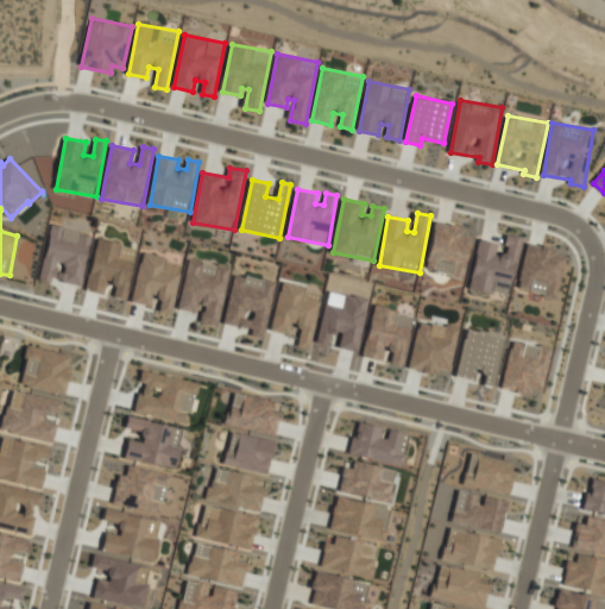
[(429,270),(465,275),(471,227),(435,223),(429,270)]
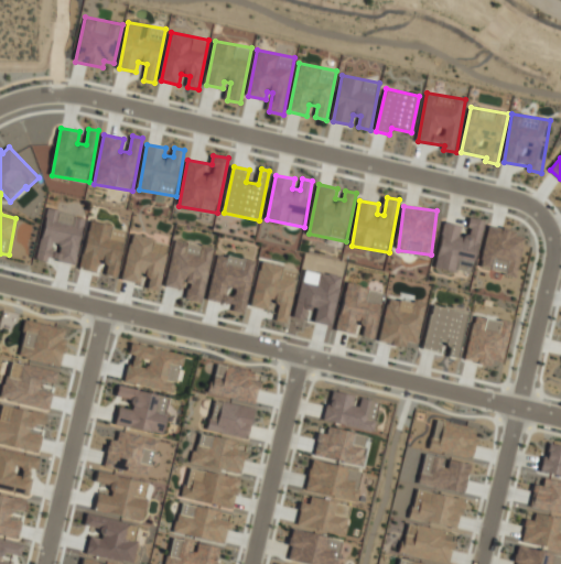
[(86,217),(47,209),(39,259),(50,261),(50,259),(77,263),(86,217)]
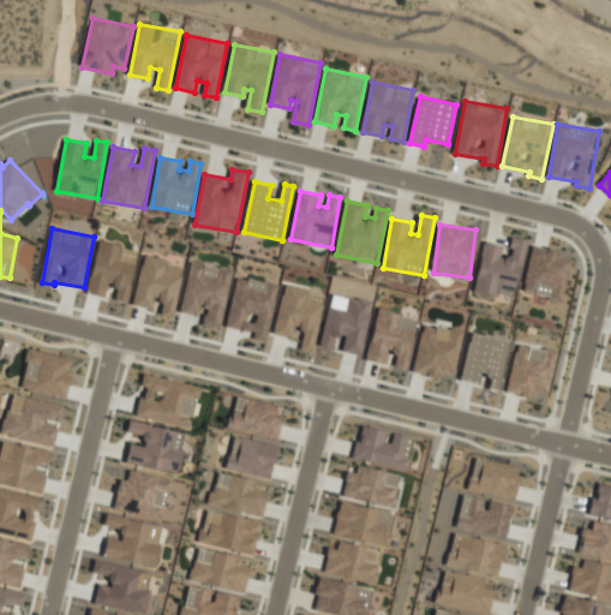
[(528,240),(514,237),(511,249),(485,244),(475,291),(515,299),(528,240)]
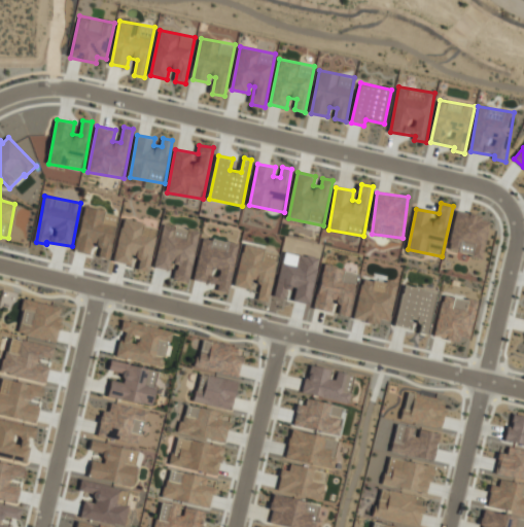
[(110,258),(119,214),(84,206),(75,252),(92,256),(94,245),(102,247),(100,256),(110,258)]
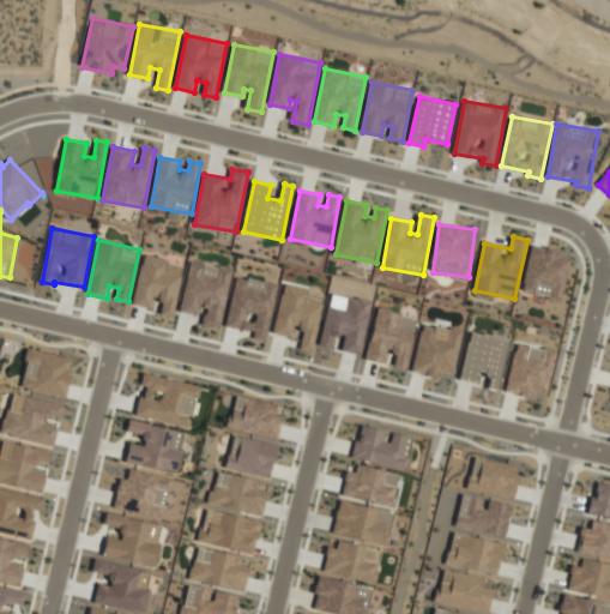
[(524,292),(563,300),(573,254),(532,246),(524,292)]
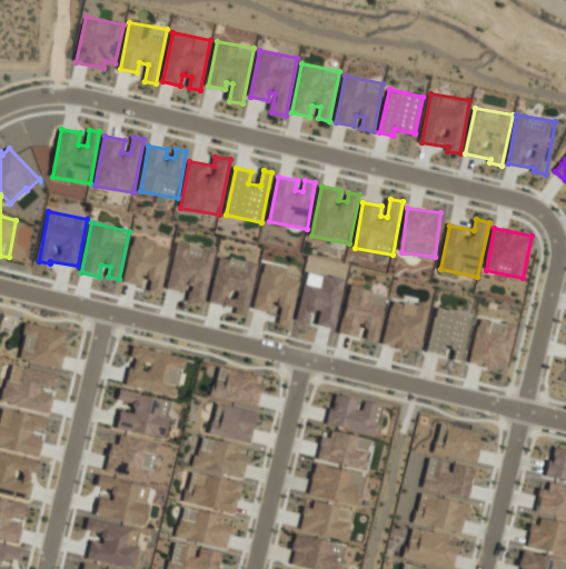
[(161,293),(171,245),(133,237),(125,282),(142,286),(144,277),(152,279),(150,291),(161,293)]
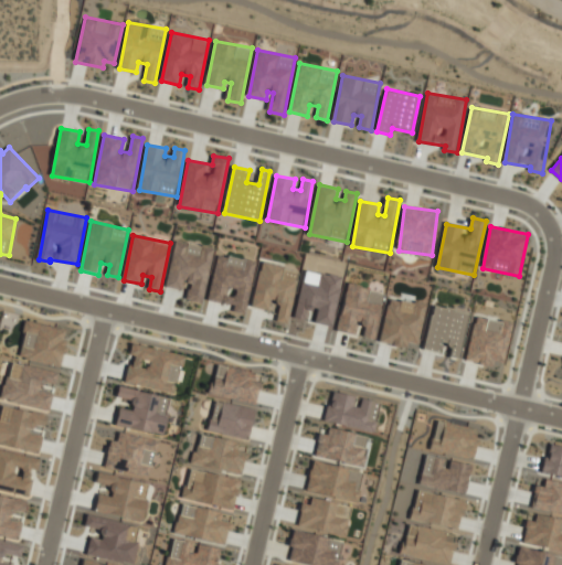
[(215,248),(177,241),(167,287),(183,290),(184,281),(191,284),(188,299),(204,302),(215,248)]
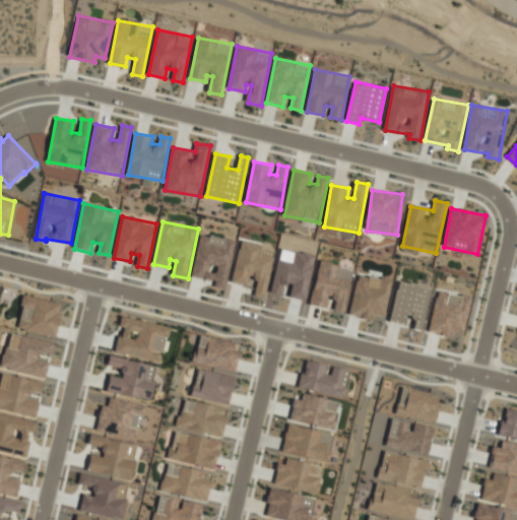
[(193,276),(216,280),(215,286),(228,288),(236,240),(200,234),(193,276)]
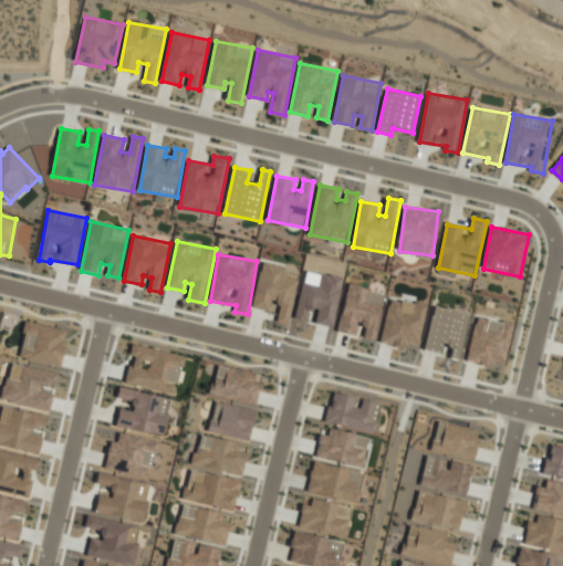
[(253,307),(271,311),(272,302),(282,304),(278,322),(290,324),(300,270),(262,263),(253,307)]
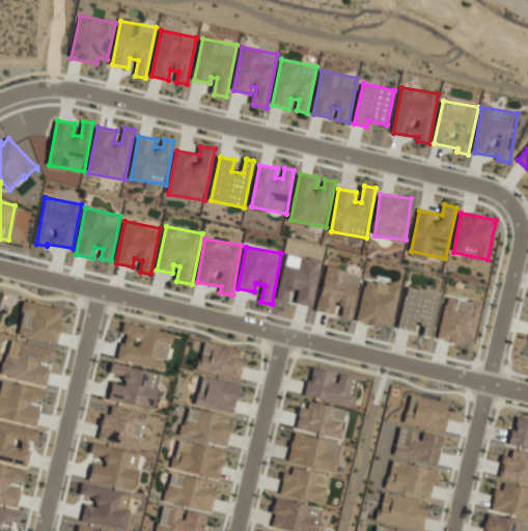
[(353,318),(361,275),(327,268),(318,311),(336,314),(353,318)]
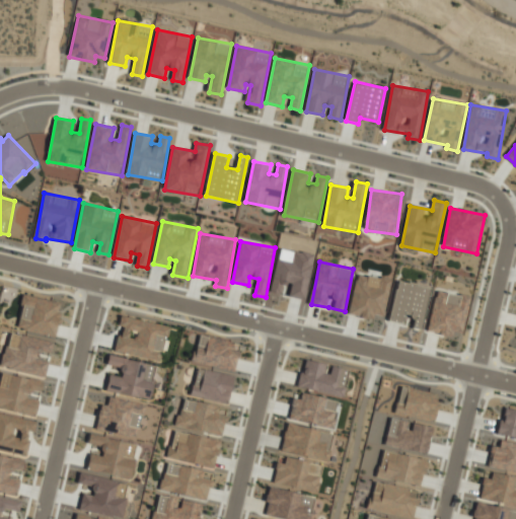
[(350,314),(375,319),(376,314),(384,315),(390,289),(381,287),(383,279),(358,274),(350,314)]
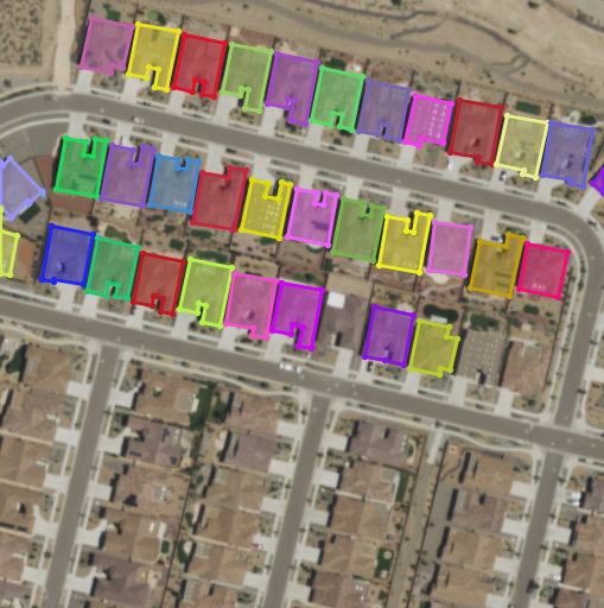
[(457,375),(471,379),(474,368),(488,371),(485,384),(494,386),(504,336),(466,329),(457,375)]
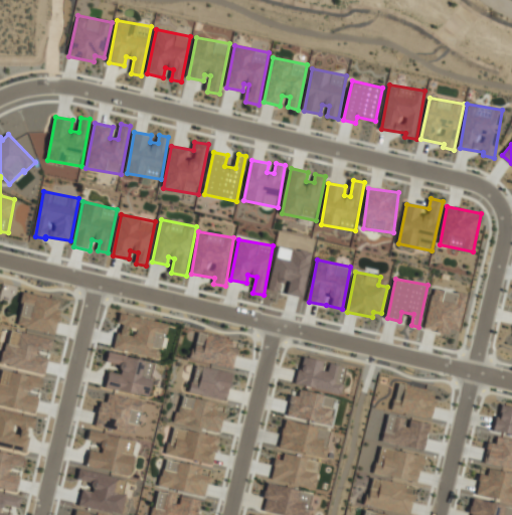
[(424,329),(453,335),(461,303),(457,303),(459,294),(435,288),(424,329)]
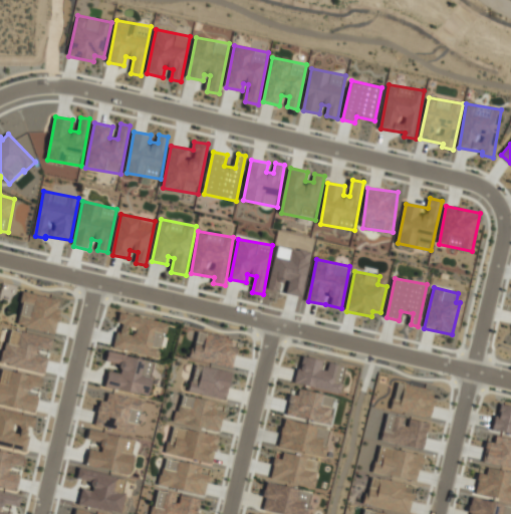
[(18,325),(56,332),(62,299),(25,292),(18,325)]
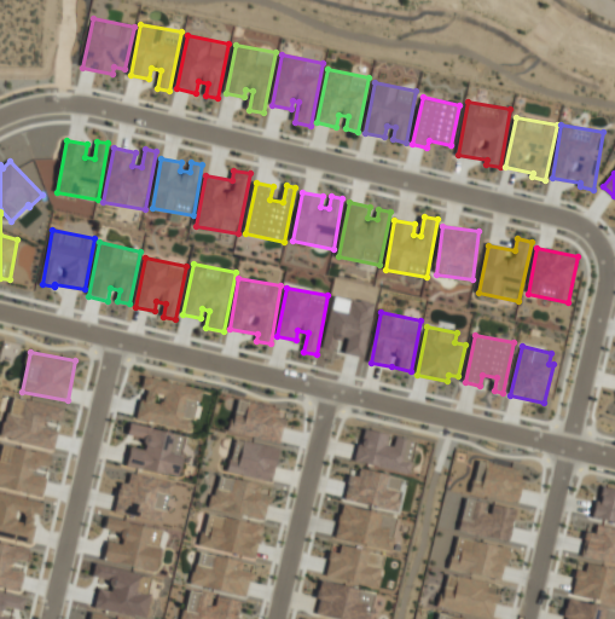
[(202,388),(145,376),(143,388),(145,389),(139,418),(192,431),(202,388)]
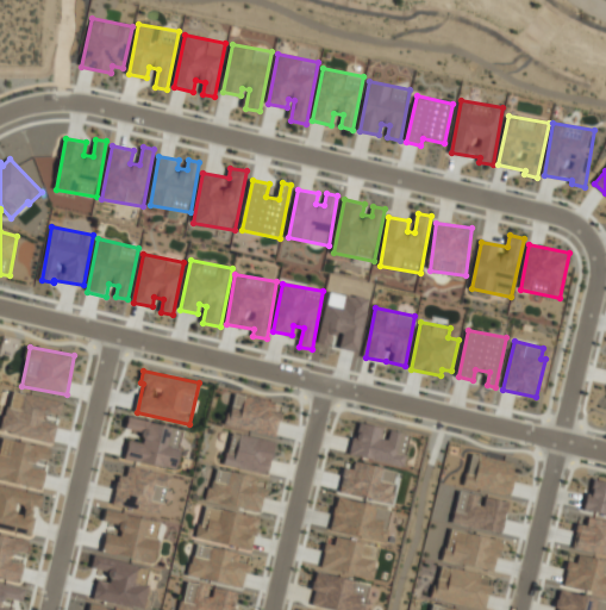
[(4,431),(55,442),(58,423),(49,422),(51,412),(61,414),(64,402),(13,391),(4,431)]
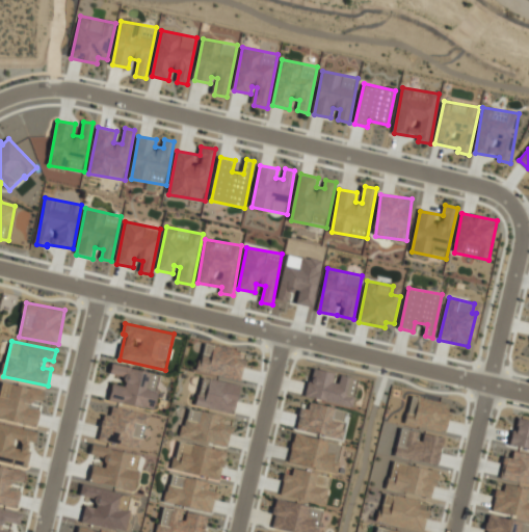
[(200,371),(242,380),(248,352),(205,343),(200,371)]
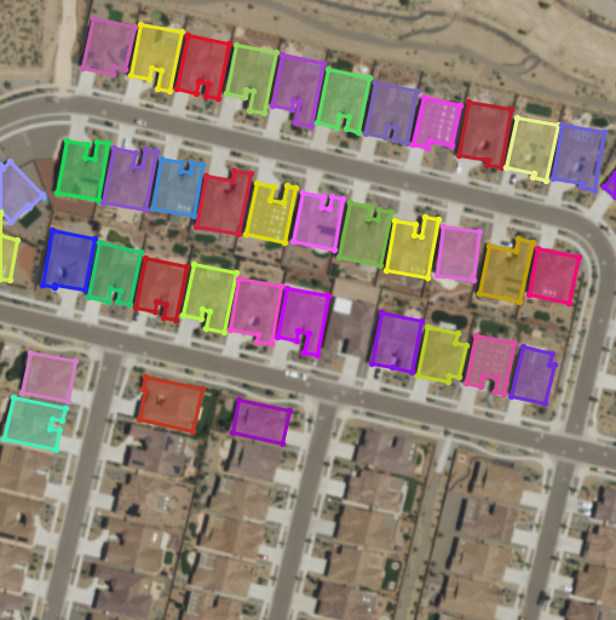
[(128,466),(182,476),(189,436),(132,424),(130,436),(147,438),(145,449),(132,447),(128,466)]
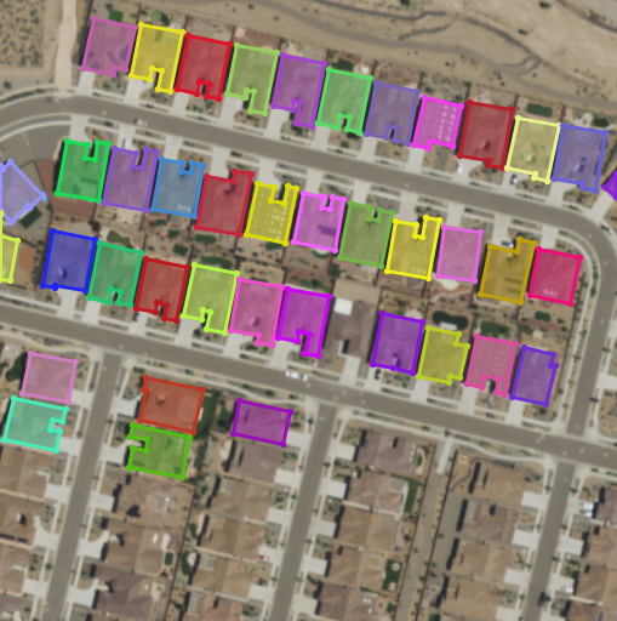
[(358,463),(410,474),(417,443),(394,437),(395,436),(365,429),(358,463)]
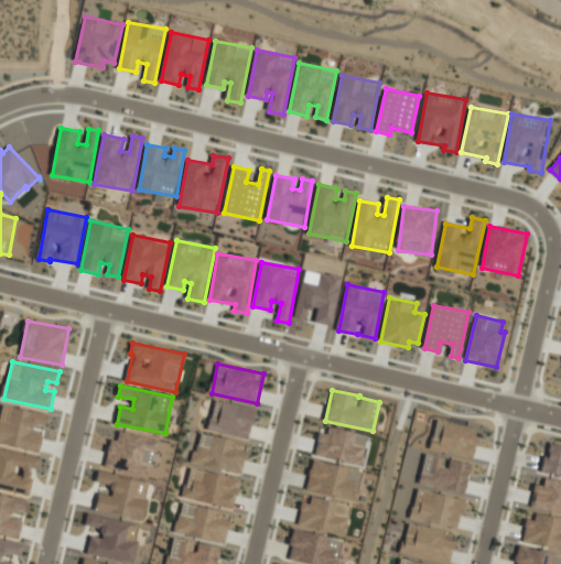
[(256,405),(215,400),(211,431),(251,436),(256,405)]
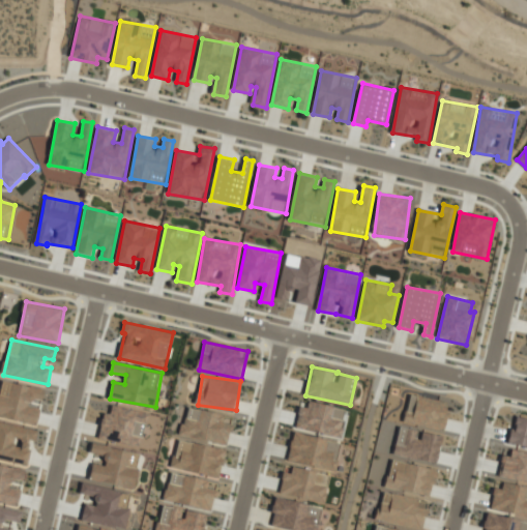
[(0,389),(0,415),(37,424),(46,389),(2,379),(0,389)]
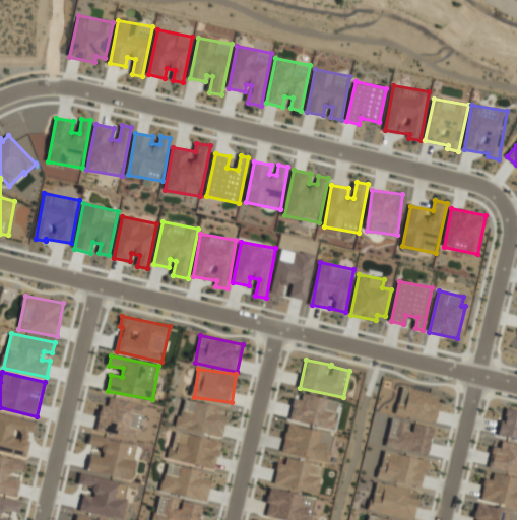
[(398,414),(436,421),(442,394),(403,386),(398,414)]
